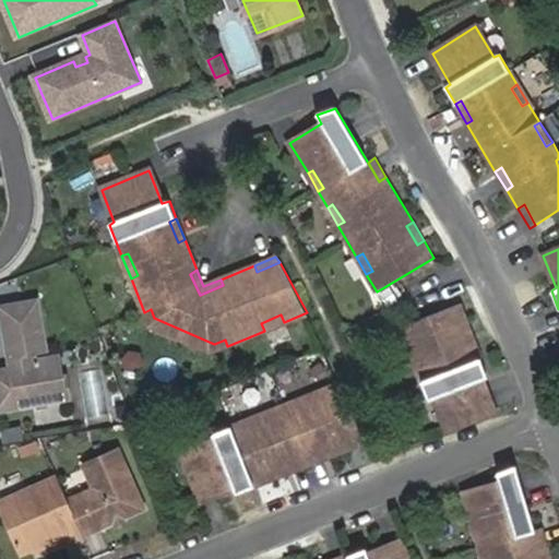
[(64,378),(60,357),(37,361),(36,355),(48,353),(39,301),(1,308),(12,369),(0,371),(0,412),(60,402),(60,401),(56,381),(64,379),(64,378)]
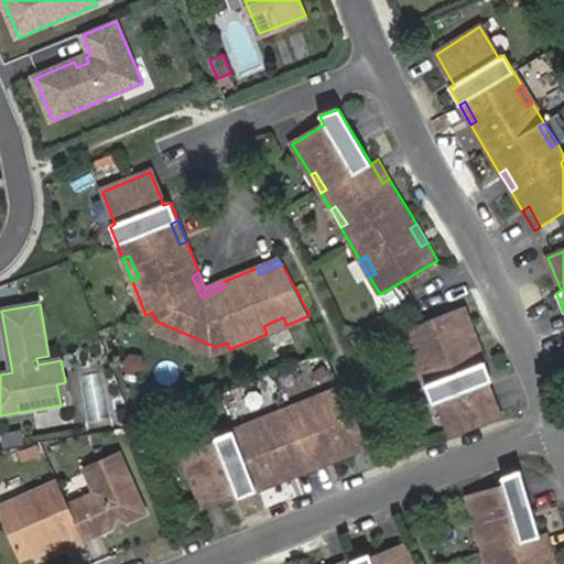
[(425,367),(419,369),(433,405),(437,402),(451,437),(499,418),(485,383),(491,380),(478,346),(470,349),(464,328),(470,325),(464,308),(404,332),(411,348),(416,345),(425,367)]
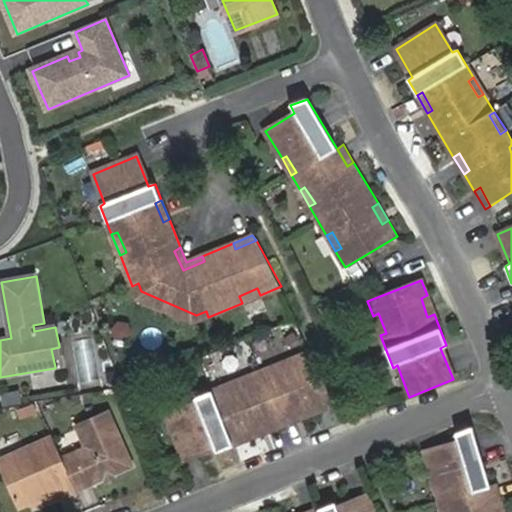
[(193,323),(208,317),(206,311),(196,315),(141,291),(138,283),(132,286),(137,298),(193,323)]
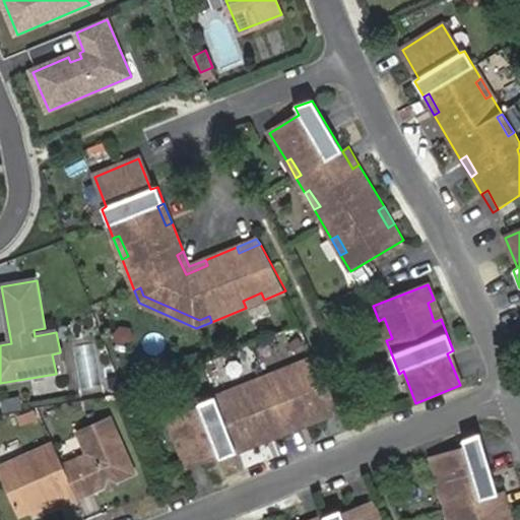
[(246,308),(264,300),(261,293),(243,301),(246,308)]
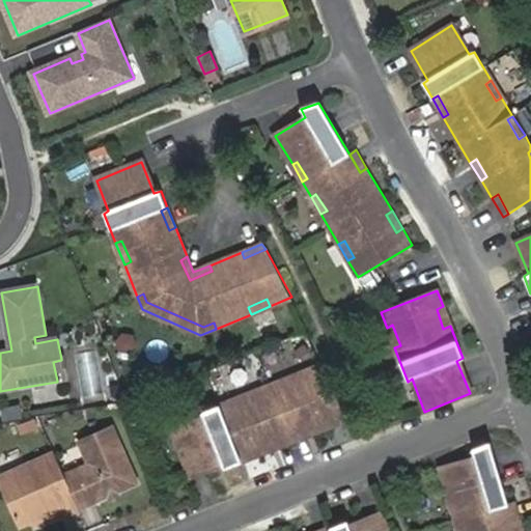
[(450,326),(443,306),(437,309),(443,329),(450,326)]
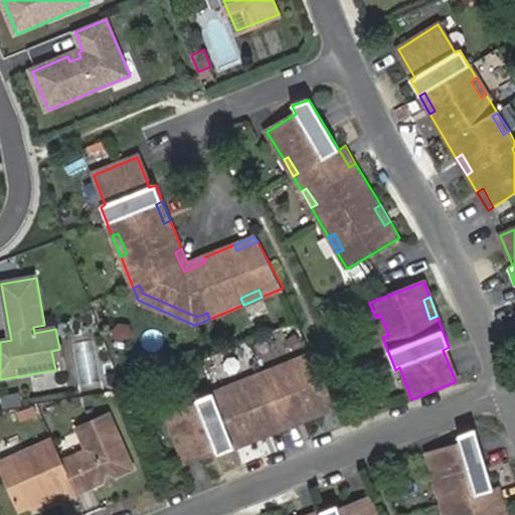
[(375,318),(382,337),(388,335),(380,315),(375,318)]
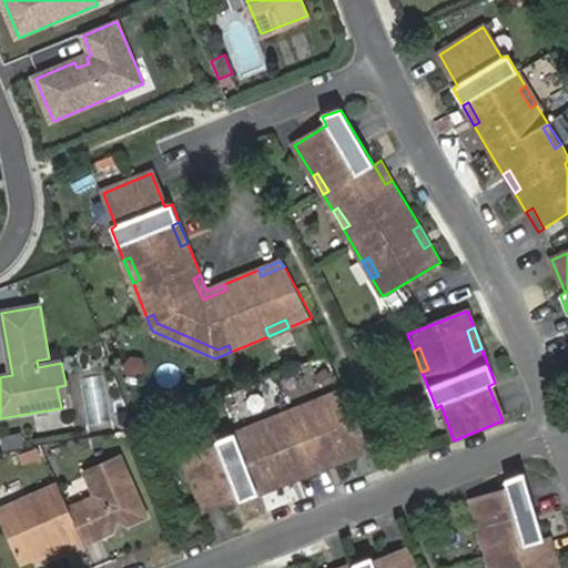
[(73,406),(69,384),(66,384),(66,385),(57,387),(61,407),(61,408),(73,406)]
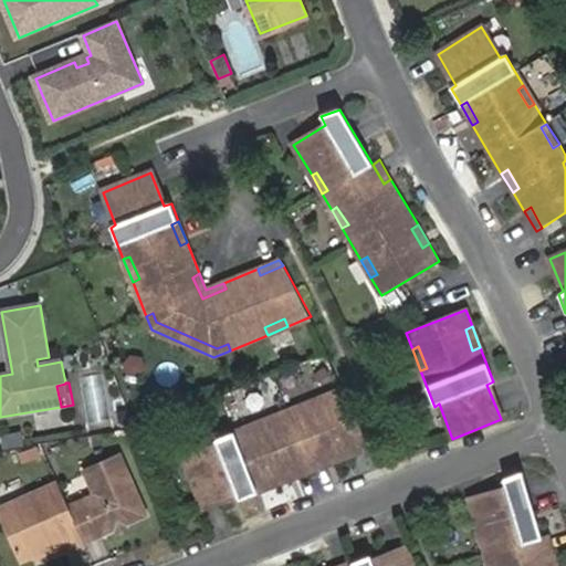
[(255,433),(252,426),(216,441),(217,447),(184,460),(203,509),(238,495),(239,501),(290,480),(286,473),(307,465),(328,457),(331,463),(368,449),(342,390),(325,397),(327,404),(307,412),(304,405),(272,418),(275,426),(255,433)]
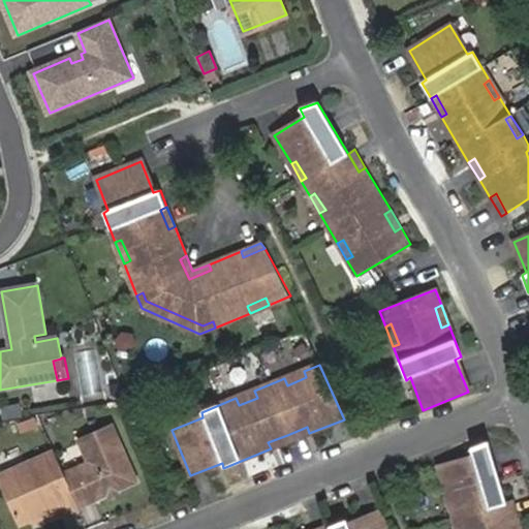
[(304,371),(284,378),(287,385),(306,377),(304,371)]
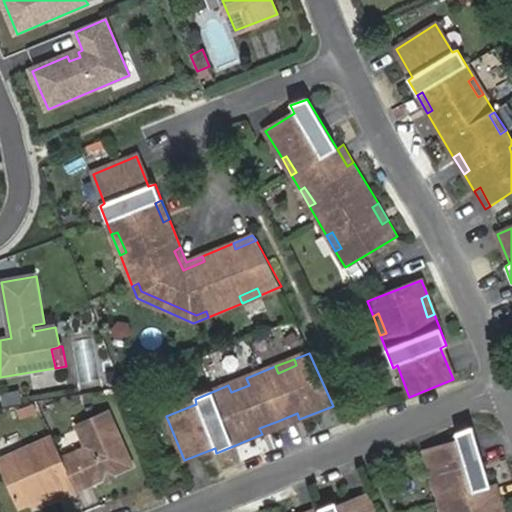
[(246,378),(228,385),(231,392),(249,385),(246,378)]
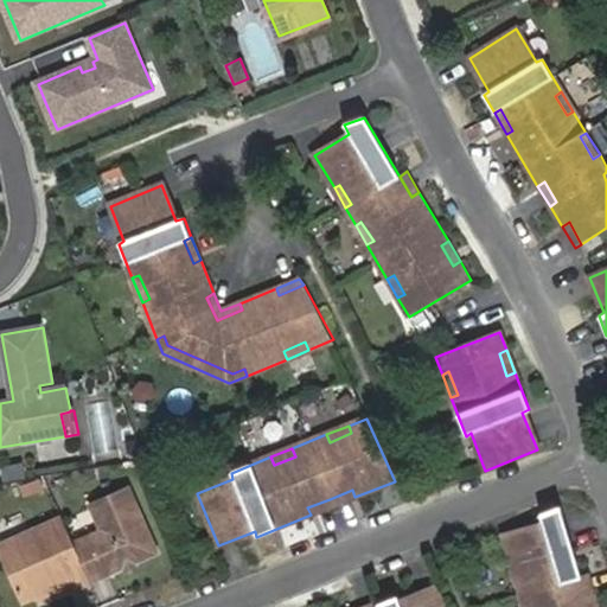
[(75,542),(91,579),(127,563),(138,558),(158,549),(131,486),(95,503),(106,528),(75,542)]
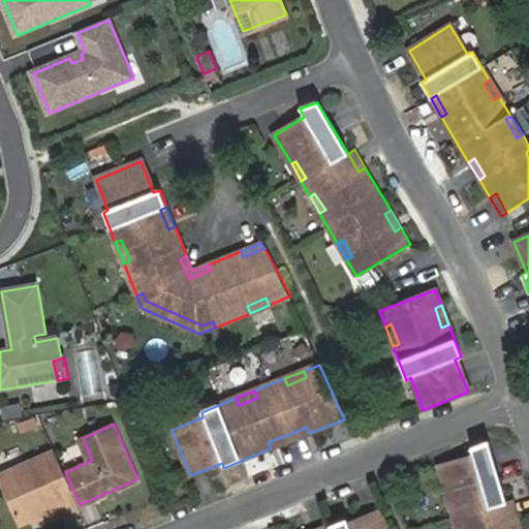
[(291,441),(309,433),(307,427),(287,435),(291,441)]
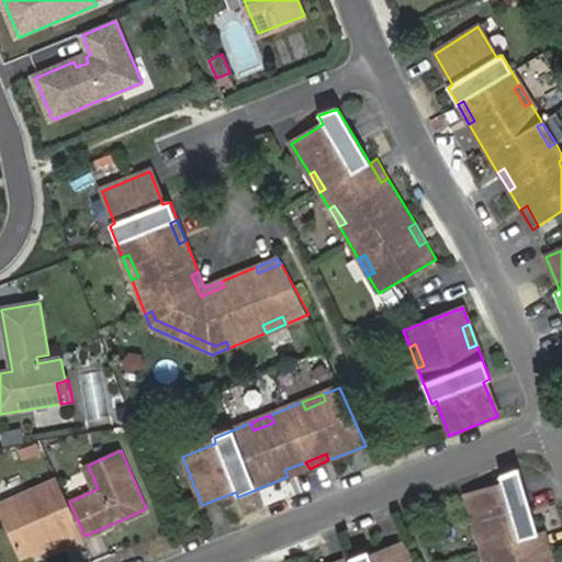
[(310,469),(305,462),(284,470),(288,476),(310,469)]
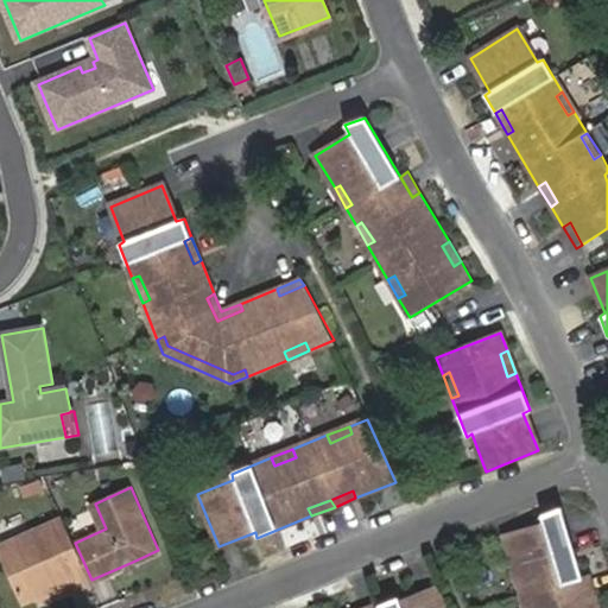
[(520,596),(524,607),(599,607),(596,599),(589,601),(582,577),(562,507),(539,515),(543,525),(504,538),(514,574),(520,571),(529,594),(520,596)]
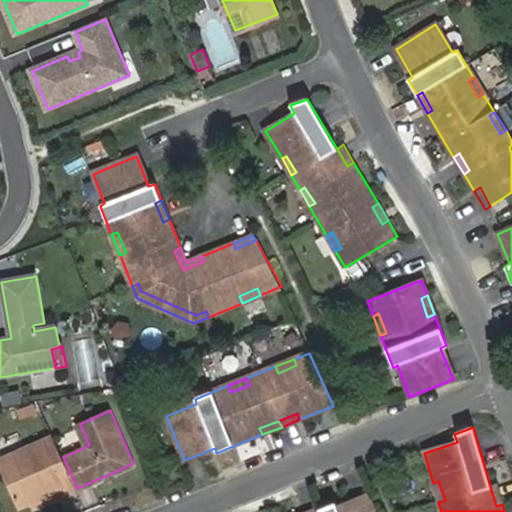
[(63,494),(77,488),(63,457),(53,434),(13,452),(18,463),(4,469),(20,505),(28,502),(60,487),(63,494)]
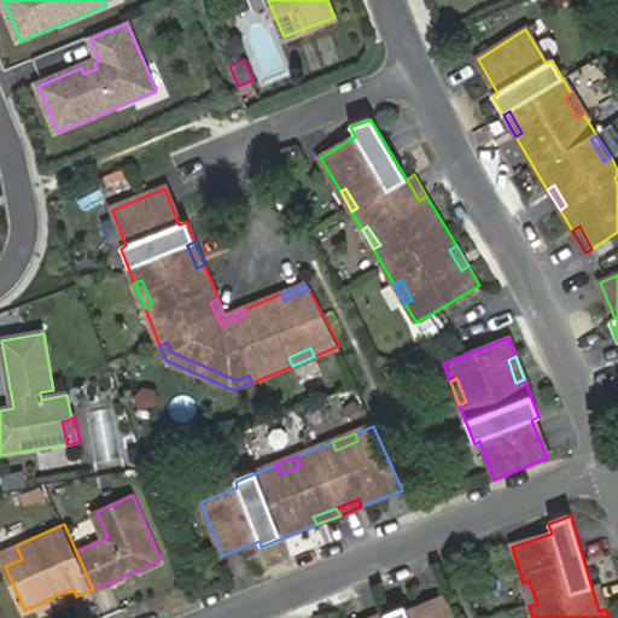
[(0,552),(0,554),(5,566),(22,559),(16,546),(0,552)]
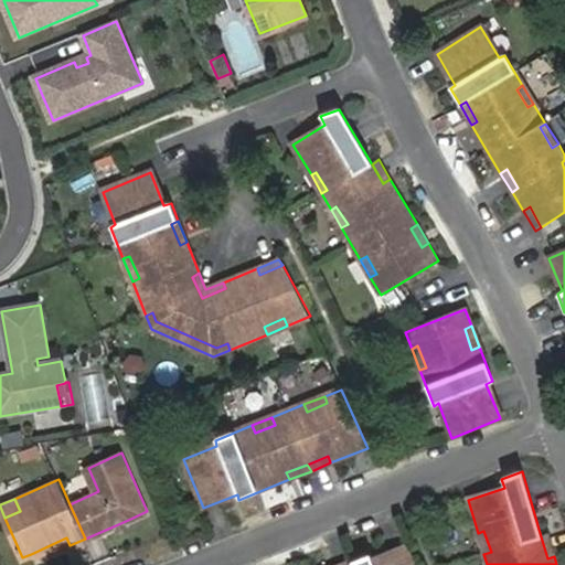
[(130,525),(128,520),(118,524),(120,530),(130,525)]
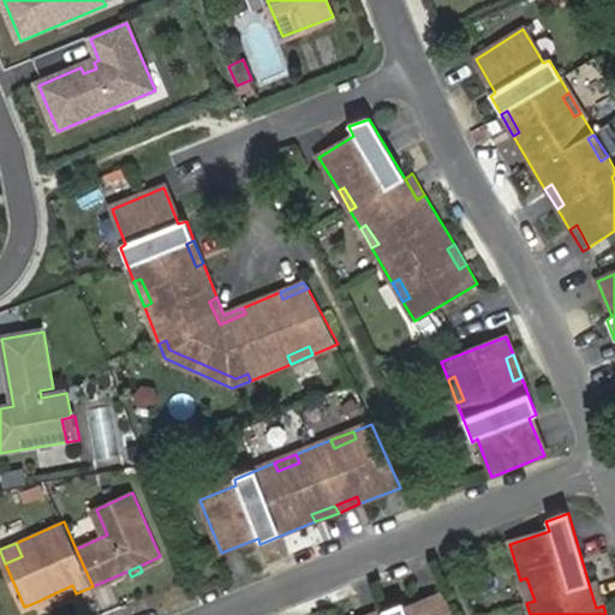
[(520,580),(526,603),(535,601),(526,578),(520,580)]
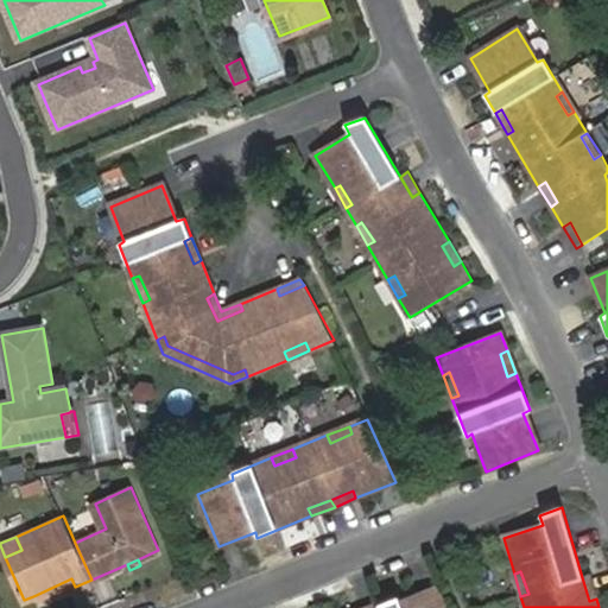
[(589,575),(582,577),(589,601),(596,599),(589,575)]
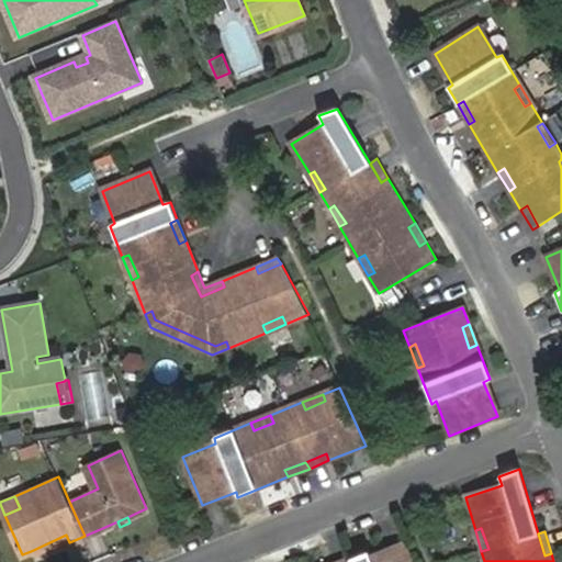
[(66,535),(31,551),(46,552),(69,542),(66,535)]
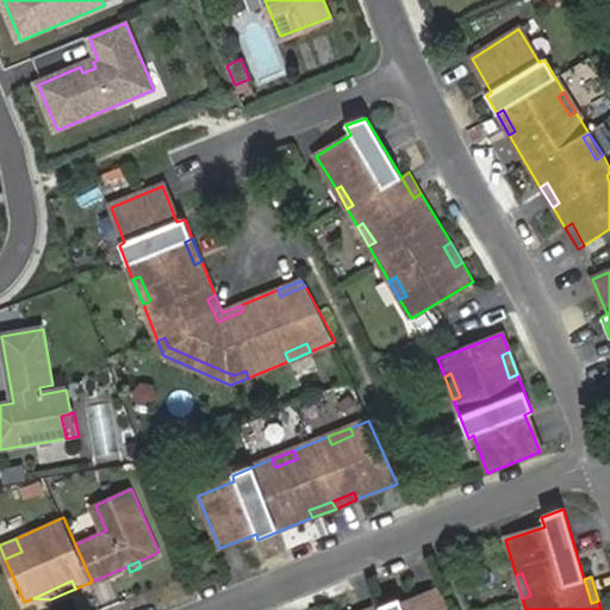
[(442,609),(435,592),(400,607),(398,599),(378,608),(378,609),(442,609)]
